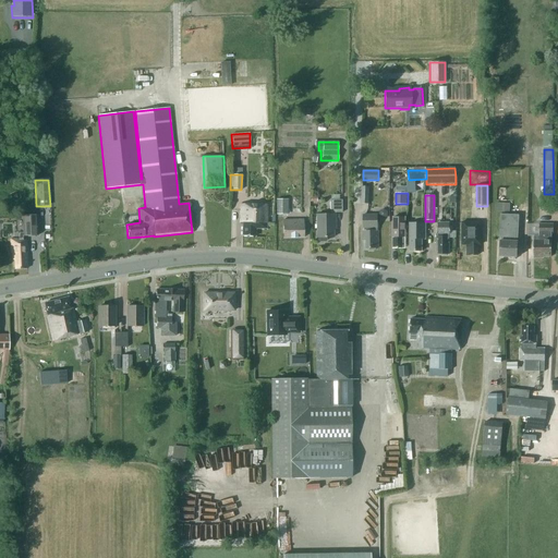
[(288,199),(276,199),(276,215),(288,215),(288,199)]
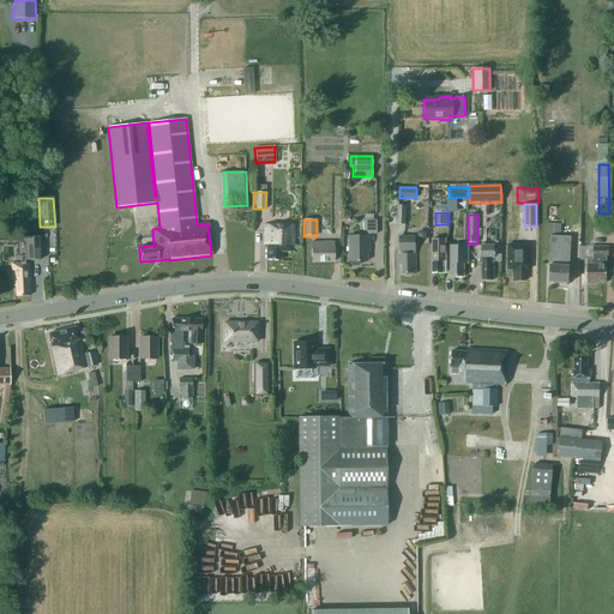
[(350,264),(351,265),(357,265),(359,264),(359,262),(367,262),(366,247),(368,247),(368,236),(368,234),(375,234),(375,221),(363,221),(363,236),(348,236),(348,262),(350,262),(350,264)]
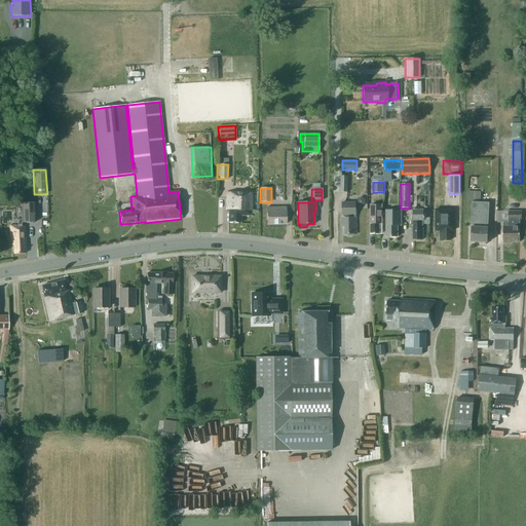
[(467,199),(481,199),(481,192),(467,191),(467,199)]
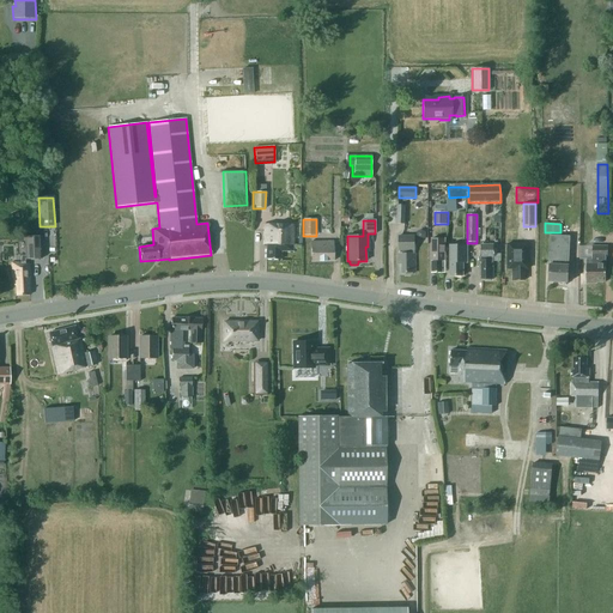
[(265,260),(280,260),(280,253),(292,253),(292,225),(262,224),(262,244),(265,244),(265,260)]
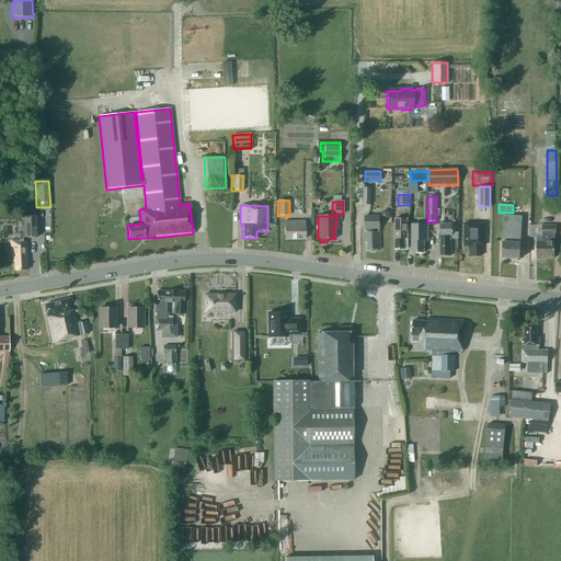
[(502,258),(519,259),(522,242),(519,242),(522,216),(504,215),(502,240),(503,240),(503,242),(502,258)]
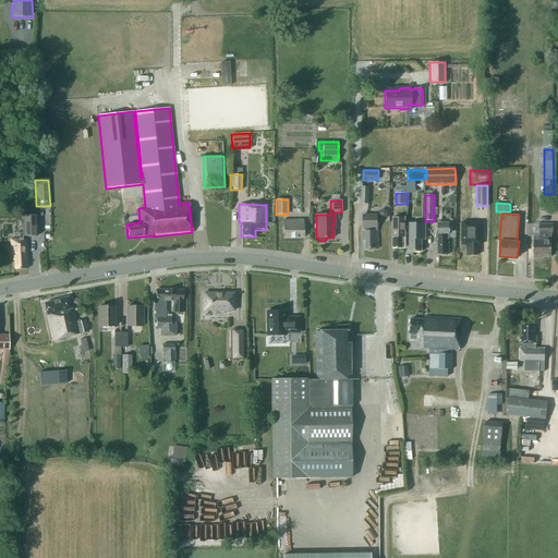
[(22,216),(23,237),(38,235),(37,215),(22,216)]
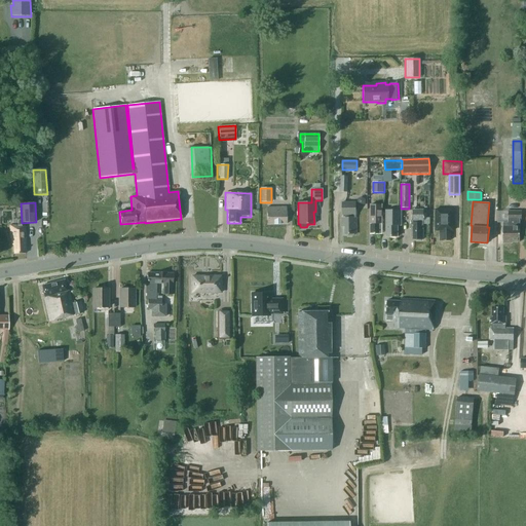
[(343,218),(342,218),(342,227),(345,227),(345,234),(357,233),(357,217),(355,217),(355,202),(342,202),(343,218)]
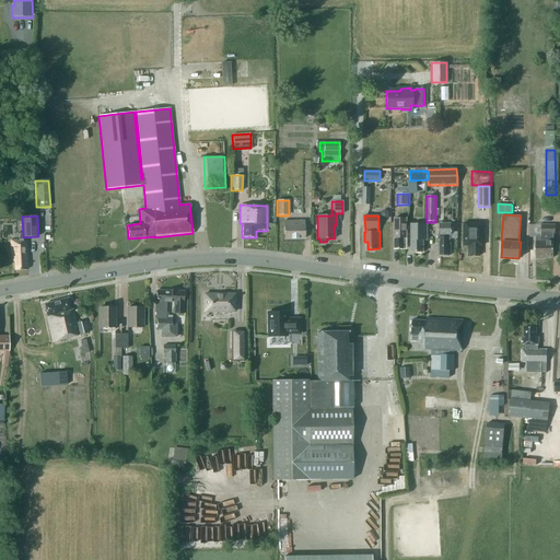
[(395,248),(407,248),(407,233),(406,233),(406,224),(406,218),(395,218),(395,225),(395,248)]
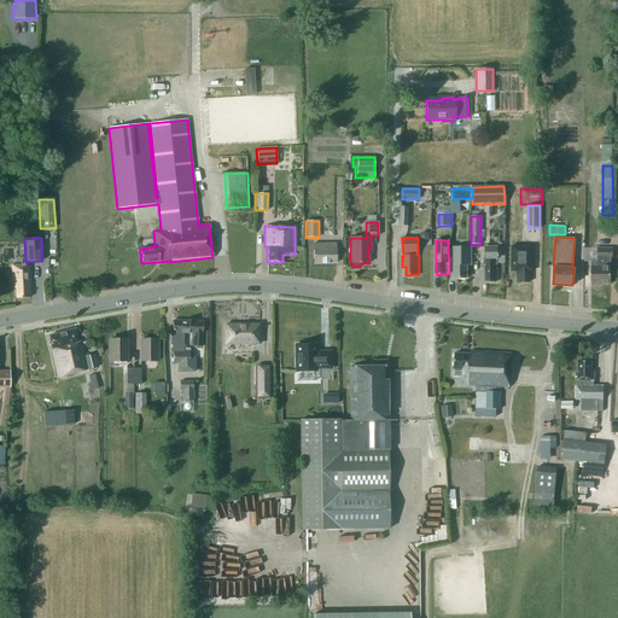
[(529,270),(531,270),(531,256),(529,256),(529,248),(523,248),(523,240),(514,240),(514,257),(517,257),(517,283),(530,283),(529,270)]
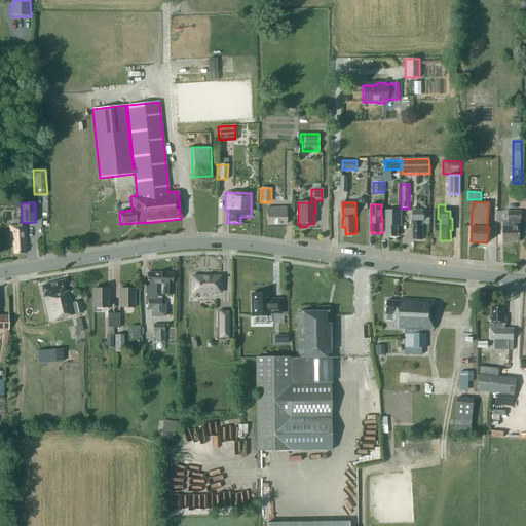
[(267,208),(267,224),(286,224),(286,208),(267,208)]
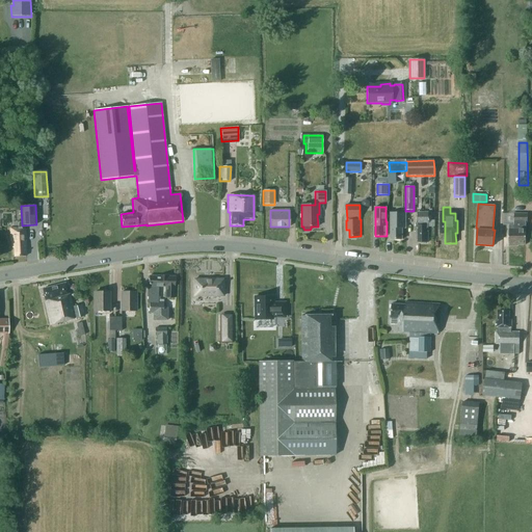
[(391,222),(391,239),(402,239),(402,228),(405,228),(405,212),(391,212),(391,222)]
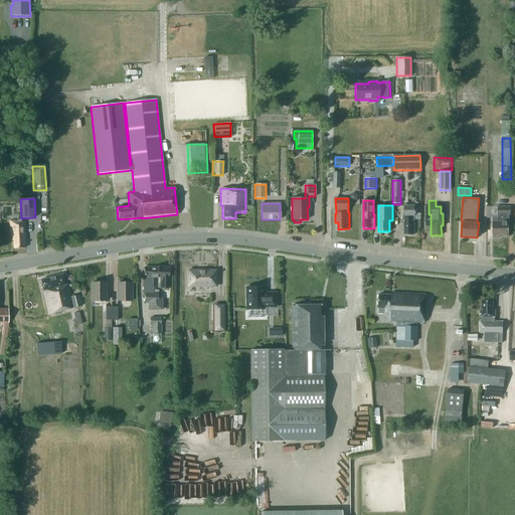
[(414,213),(415,213),(414,205),(404,205),(404,220),(402,220),(402,226),(404,226),(404,234),(414,234),(414,220),(414,213)]
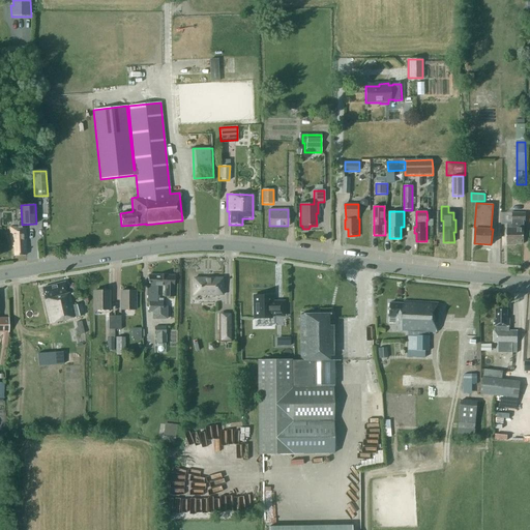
[(526,222),(526,212),(512,212),(512,222),(516,222),(516,225),(507,225),(507,245),(514,245),(514,243),(524,243),(524,228),(521,228),(521,222),(526,222)]
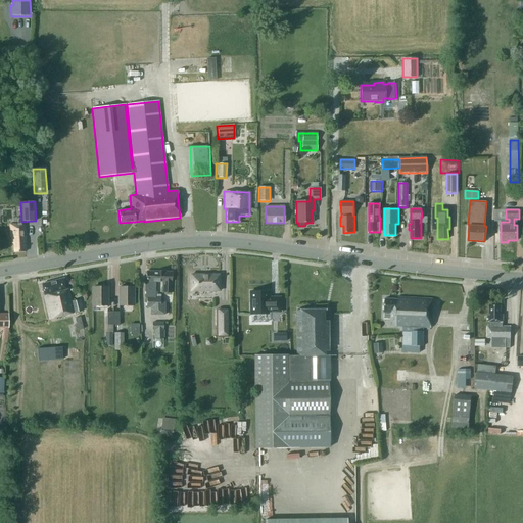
[(10,233),(11,244),(13,244),(13,252),(27,251),(26,225),(21,225),(17,225),(17,224),(9,224),(9,233),(10,233)]
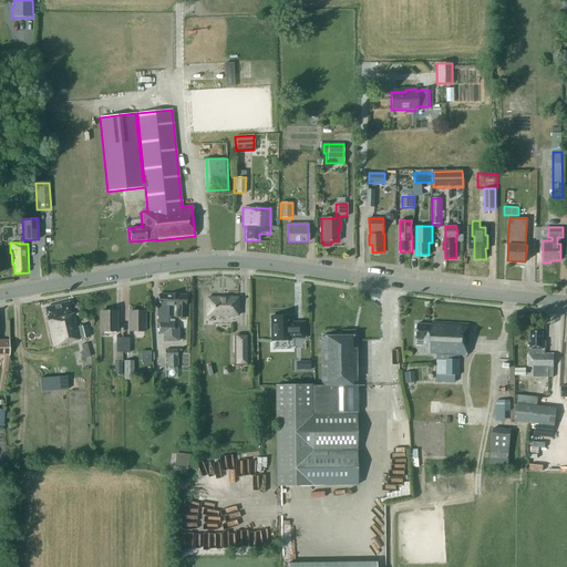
[(178,328),(173,328),(173,321),(167,321),(168,305),(175,305),(175,316),(185,316),(186,295),(157,294),(156,322),(158,322),(158,334),(163,334),(163,342),(178,342),(178,328)]
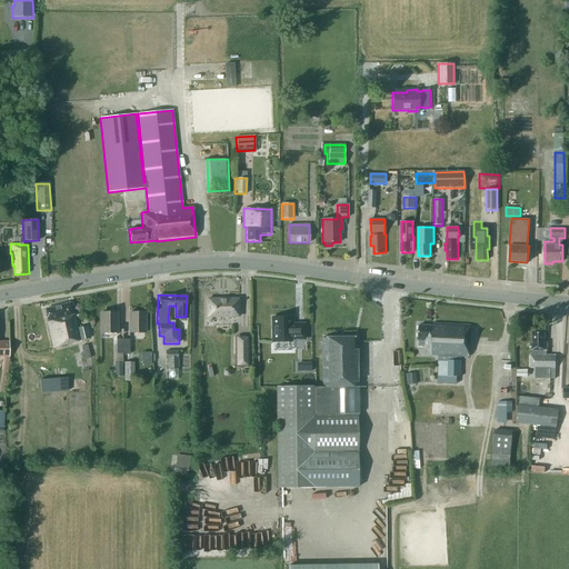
[(208,299),(208,317),(239,317),(239,299),(208,299)]
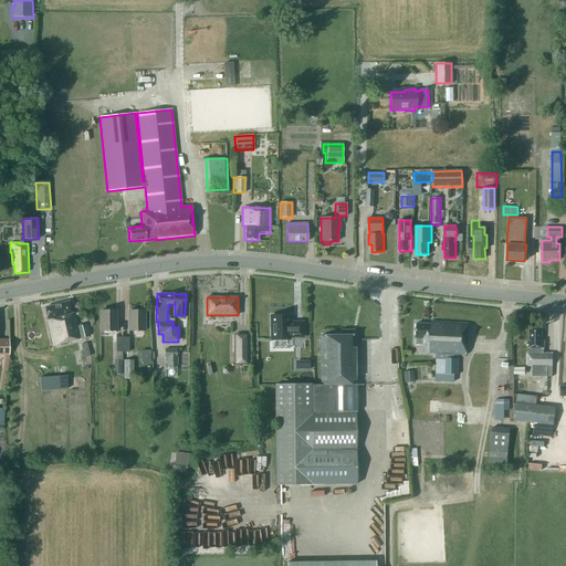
[(44,307),(54,345),(90,337),(86,324),(77,326),(74,313),(71,312),(69,302),(44,307)]
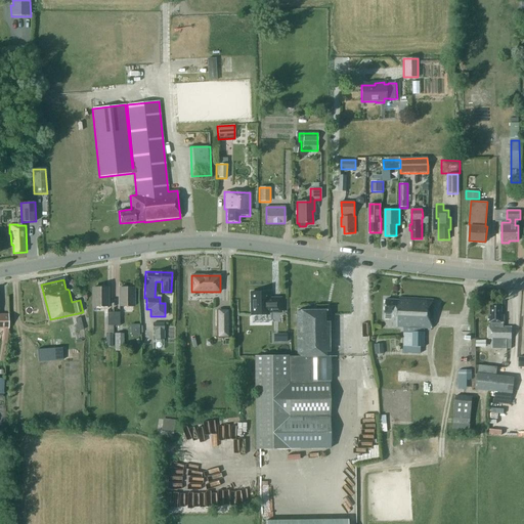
[(119,287),(119,306),(132,306),(132,287),(119,287)]
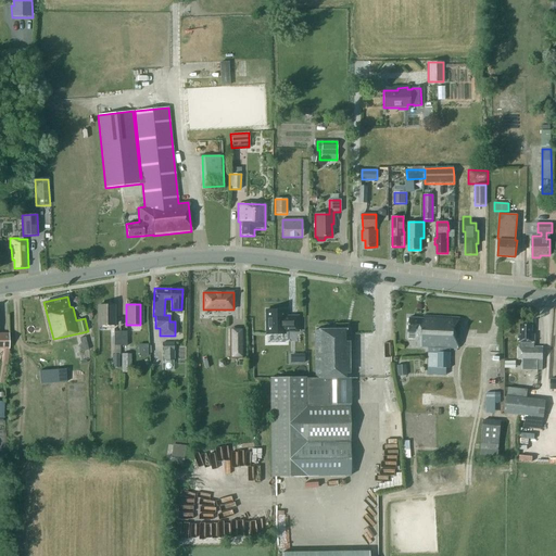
[(113,326),(113,305),(97,305),(97,326),(113,326)]
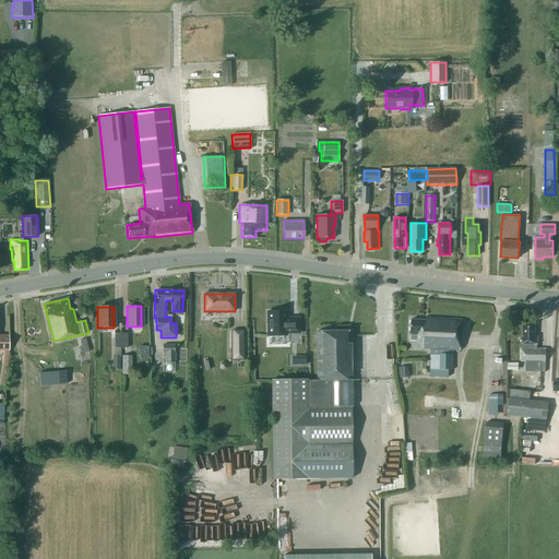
[(299,333),(299,319),(288,319),(288,320),(285,319),(285,311),(268,312),(268,336),(285,335),(285,333),(299,333)]
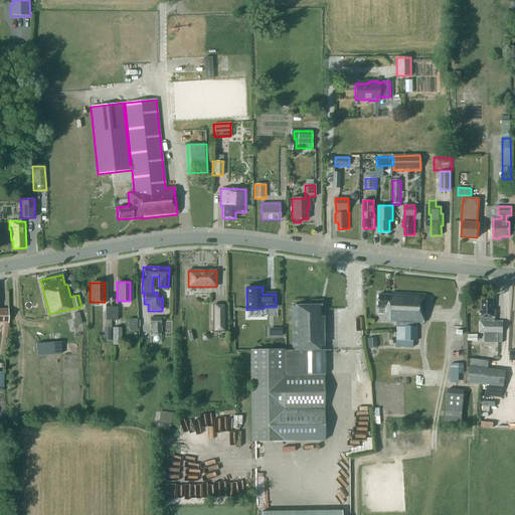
[(378,308),(378,314),(385,314),(384,321),(397,322),(396,340),(413,340),(416,341),(417,323),(424,323),(425,295),(392,293),(392,295),(379,295),(378,308)]
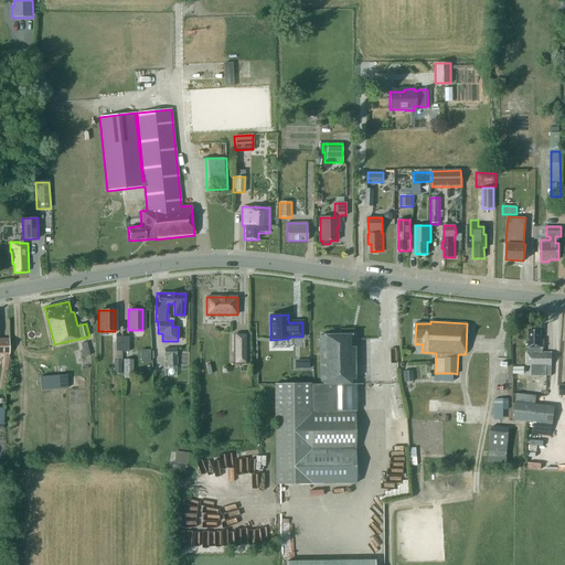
[(526,365),(546,365),(546,376),(551,376),(552,353),(543,352),(543,348),(543,339),(541,339),(541,330),(529,330),(529,342),(526,342),(526,348),(528,348),(528,352),(526,352),(526,365)]
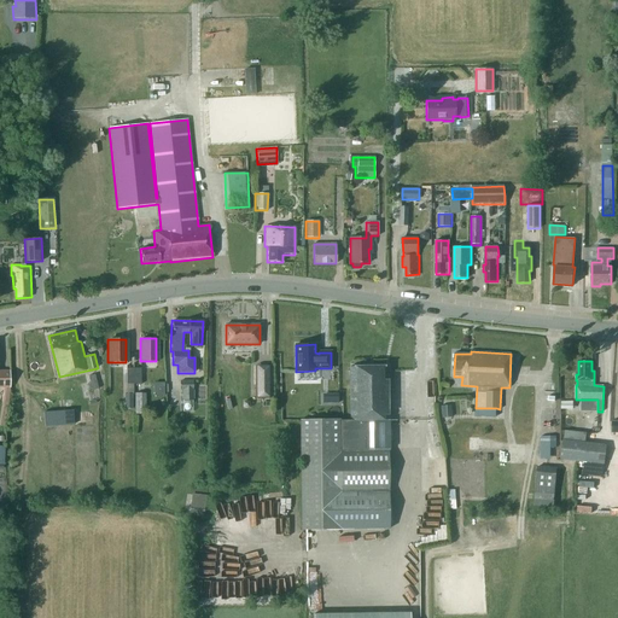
[(299,420),(301,529),(340,529),(389,529),(388,368),(350,368),(350,420),(339,421),(339,420),(299,420)]
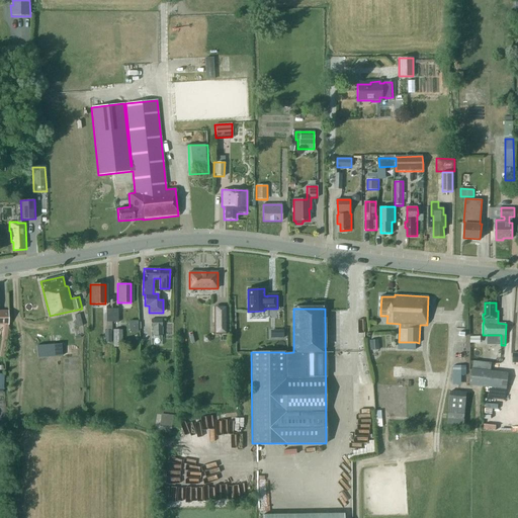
[(162,335),(162,319),(150,320),(150,327),(152,327),(152,335),(162,335)]
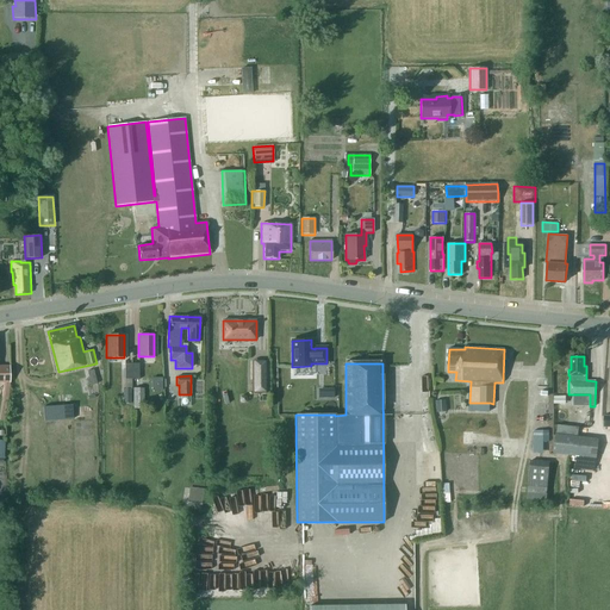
[(251,375),(251,386),(257,386),(257,393),(266,393),(266,375),(251,375)]
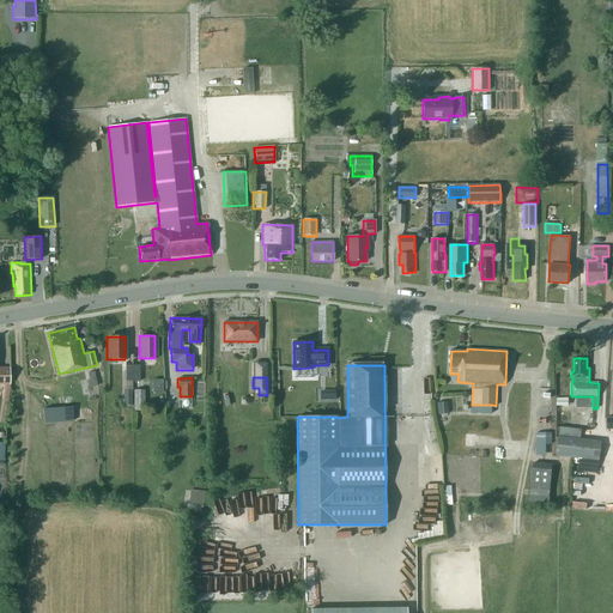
[(167,392),(167,378),(155,380),(156,392),(167,392)]
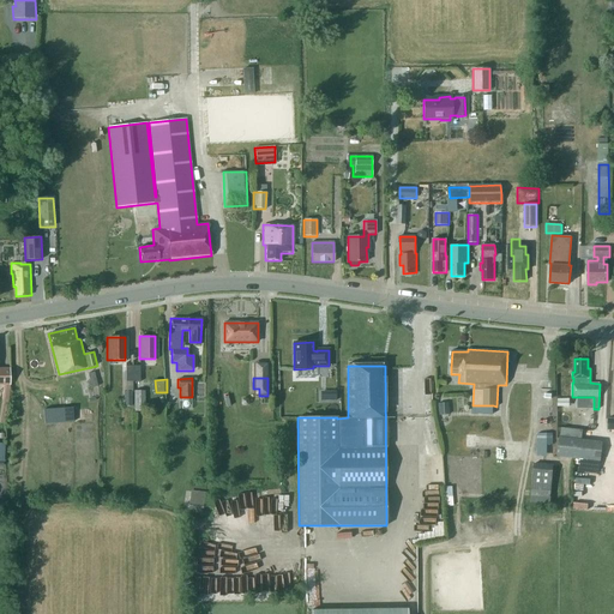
[(134,411),(145,411),(145,391),(134,391),(134,411)]
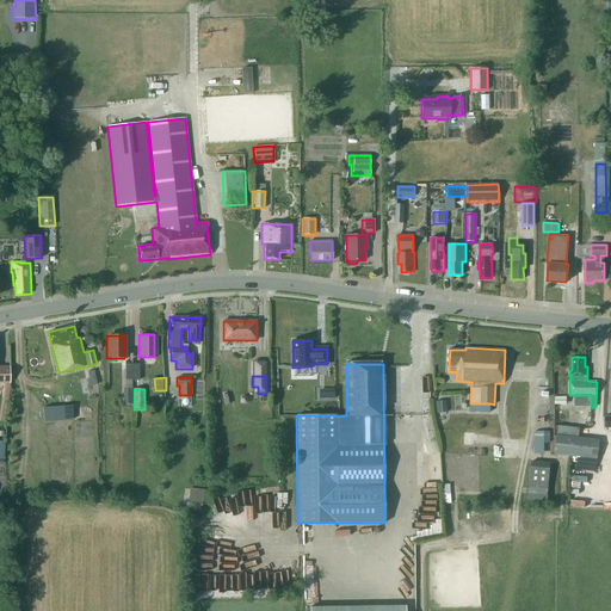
[(47,408),(48,421),(76,420),(75,406),(47,408)]
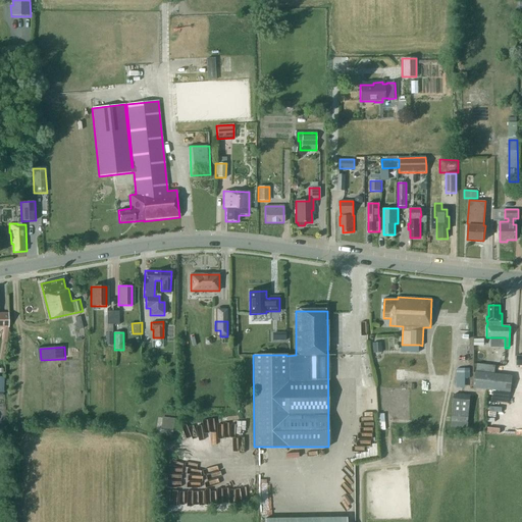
[(477,370),(475,386),(511,390),(513,374),(494,372),(496,366),(477,364),(476,370),(477,370)]
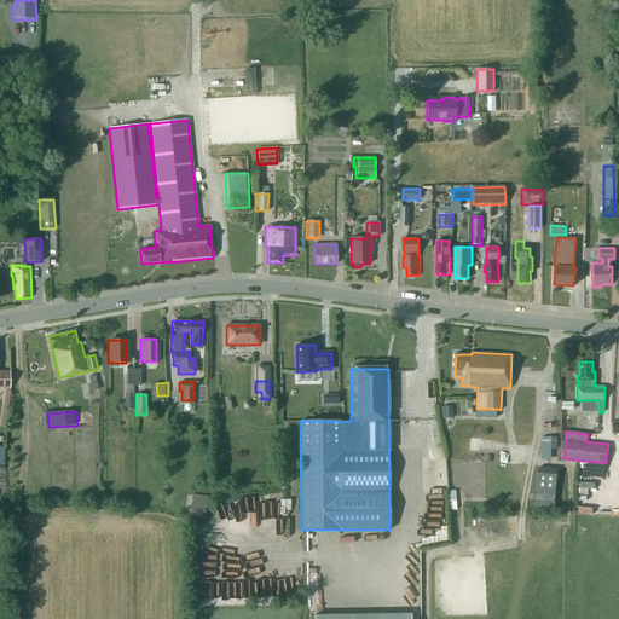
[(557,449),(556,437),(542,437),(542,449),(557,449)]
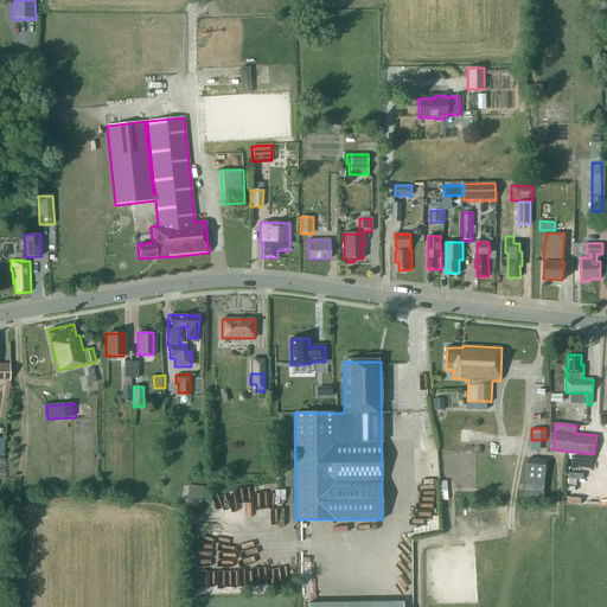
[(528,496),(549,497),(550,459),(529,458),(528,496)]
